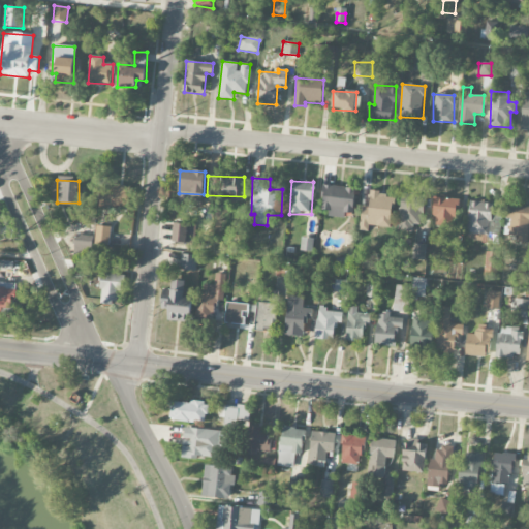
[(128,211),(131,188),(102,184),(99,207),(128,211)]
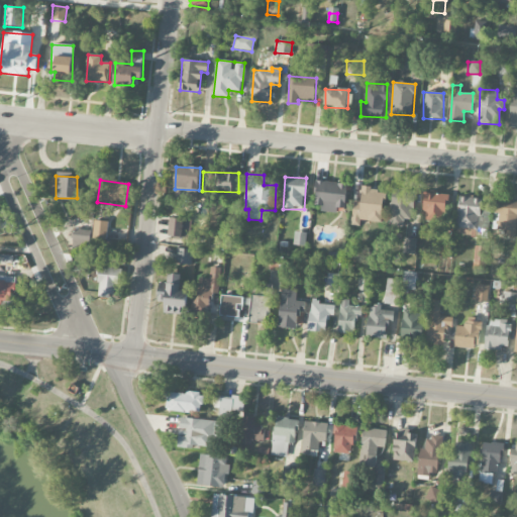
[(313,209),(337,212),(337,208),(344,209),(347,185),(316,181),(313,209)]
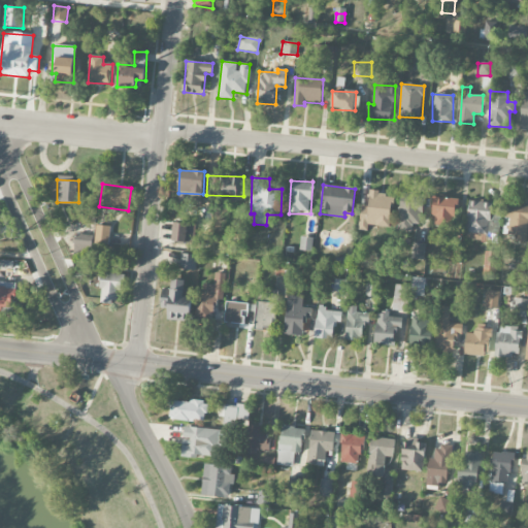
[(390,227),(393,195),(370,193),(369,206),(361,206),(359,230),(367,231),(368,225),(390,227)]
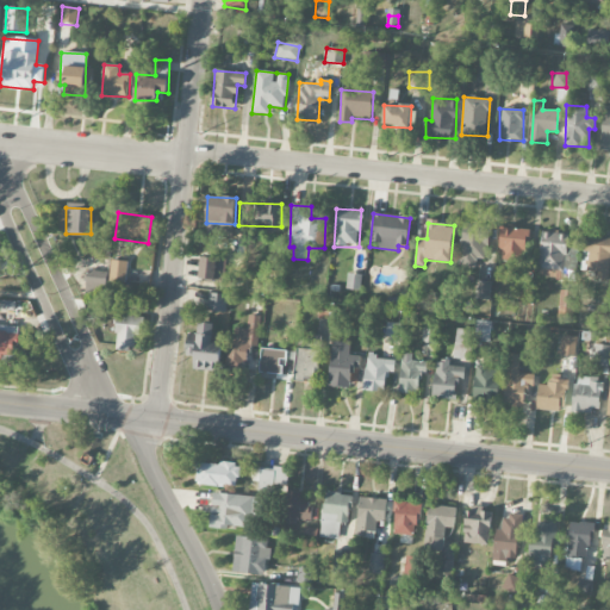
[(475,267),(477,259),(487,260),(489,224),(462,223),(460,267),(475,267)]
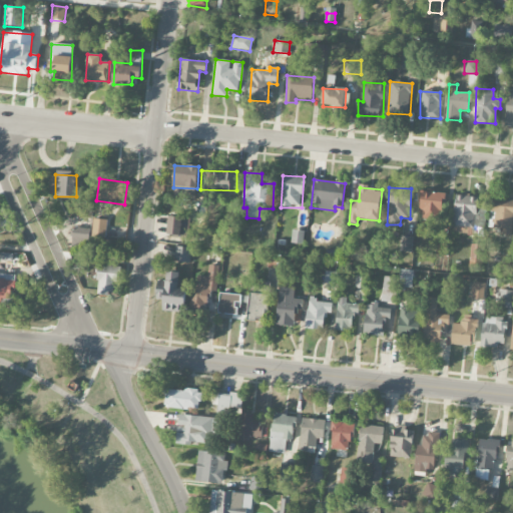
[(422,190),(420,209),(423,210),(422,218),(441,220),(444,193),(422,190)]
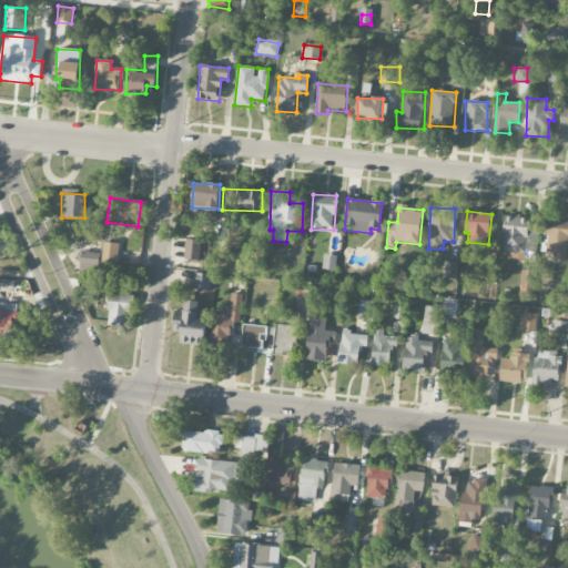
[(501,250),(527,251),(528,217),(503,216),(501,250)]
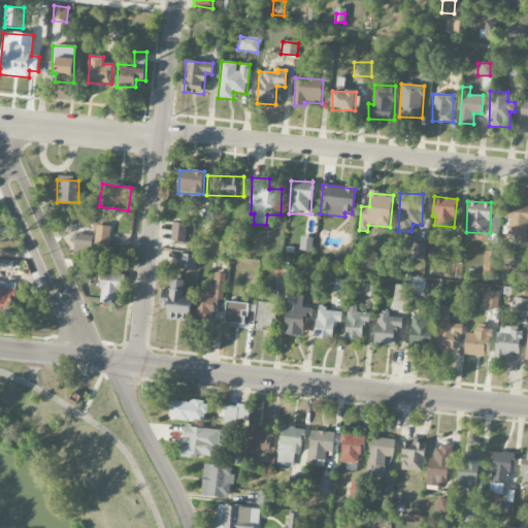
[(508,238),(527,239),(527,226),(527,205),(506,205),(505,218),(509,218),(508,238)]
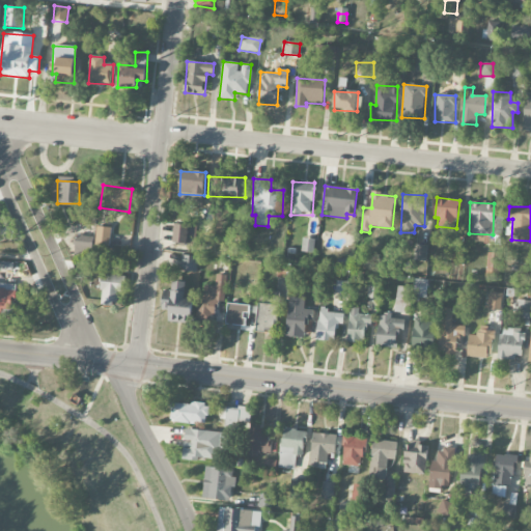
[(195,245),(196,226),(174,225),(173,244),(195,245)]
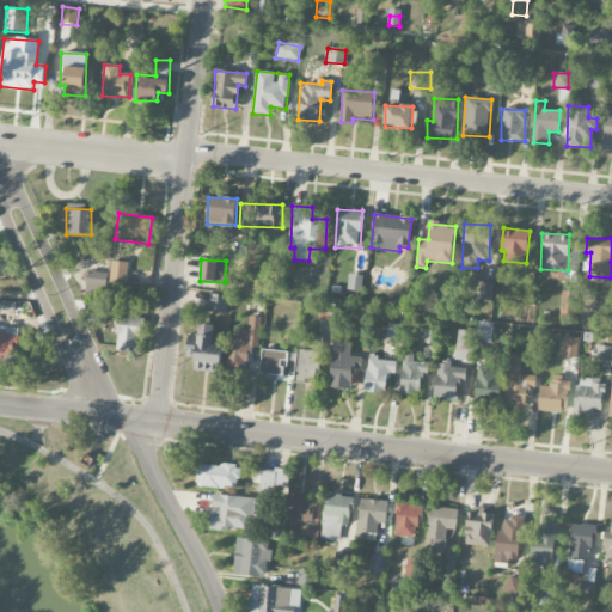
[(110,283),(127,285),(127,262),(111,262),(110,283)]
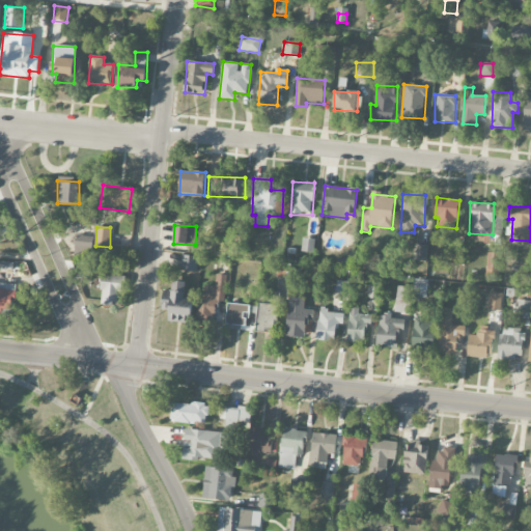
[(75,258),(92,259),(93,238),(76,236),(75,258)]
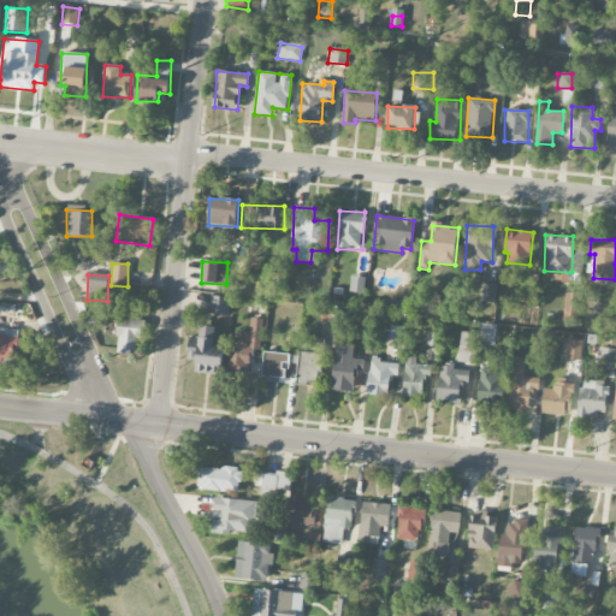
[(350,292),(363,292),(365,278),(351,277),(350,292)]
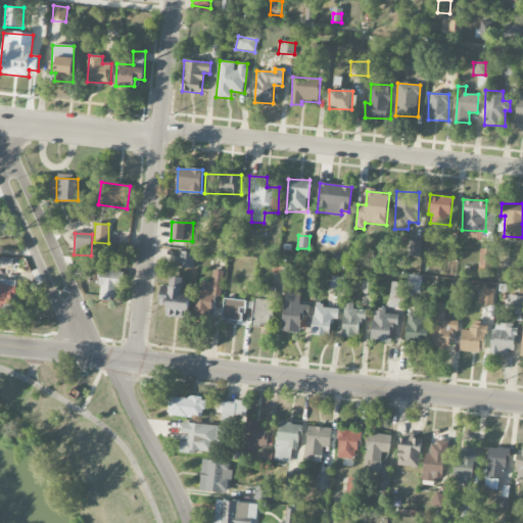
[(421,257),(421,241),(409,241),(409,257),(421,257)]
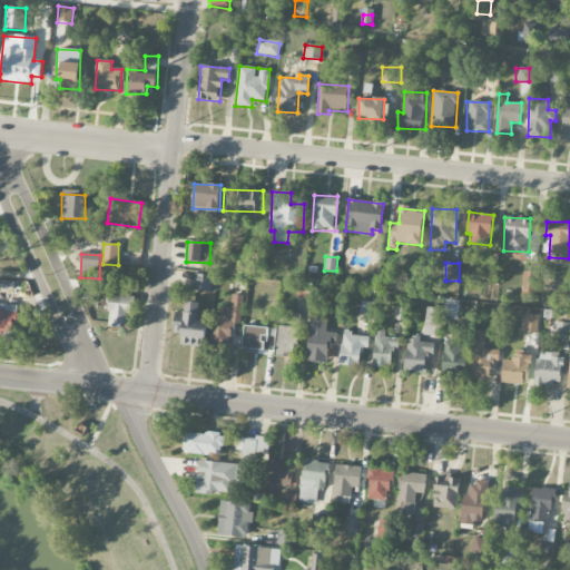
[(537,296),(537,266),(521,266),(520,296),(537,296)]
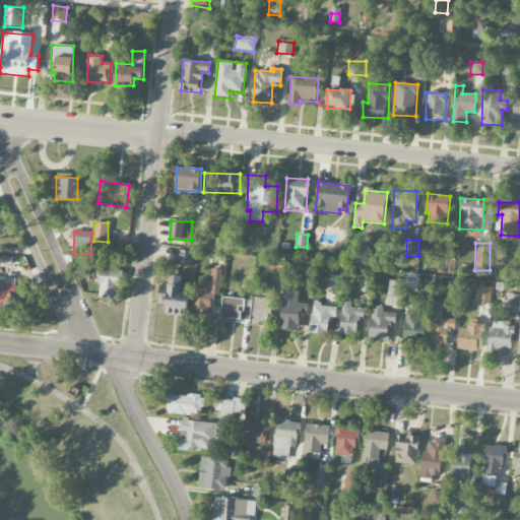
[(193,267),(194,251),(178,251),(177,266),(193,267)]
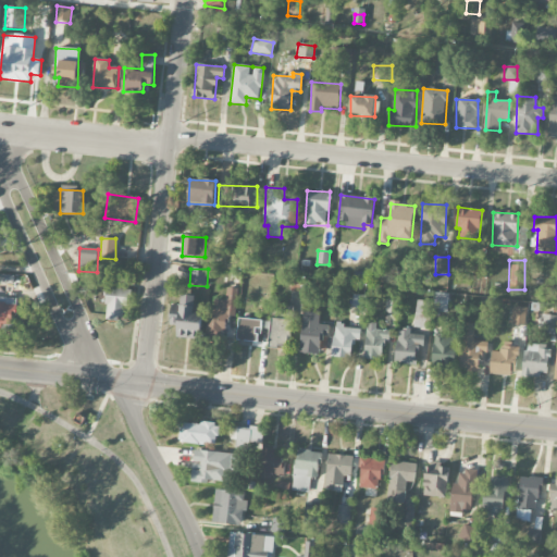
[(128,289),(108,288),(104,319),(126,321),(128,289)]
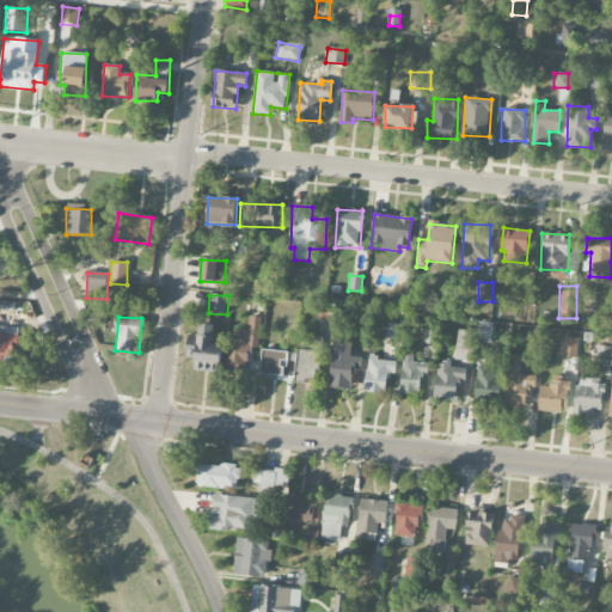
[(259,349),(261,318),(249,317),(248,330),(236,330),(234,343),(228,342),(226,371),(246,372),(249,348),(259,349)]
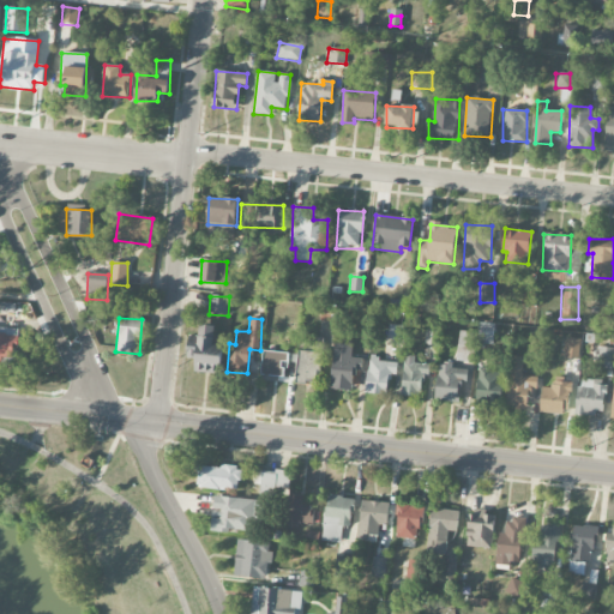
[(495,324),(480,323),(479,344),(494,345),(495,324)]
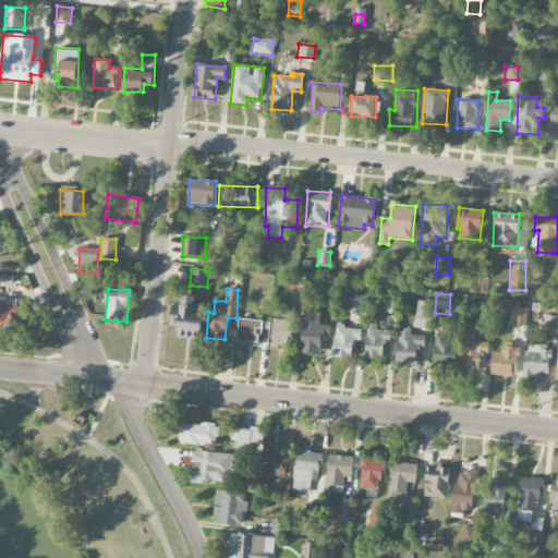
[(179,327),(177,338),(201,341),(204,314),(194,313),(196,298),(182,295),(180,313),(171,312),(170,326),(179,327)]
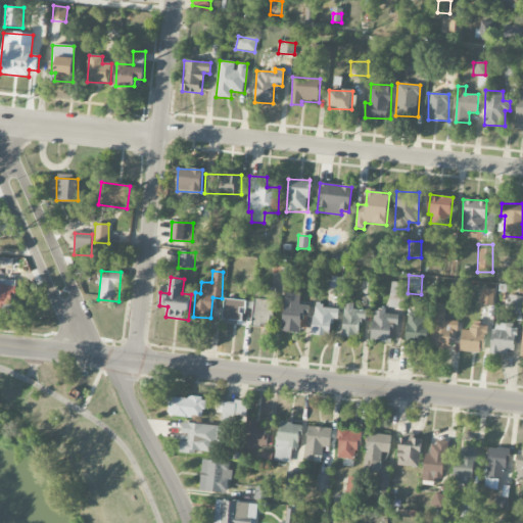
[(16,282),(0,279),(0,314),(0,315),(2,303),(13,305),(16,282)]
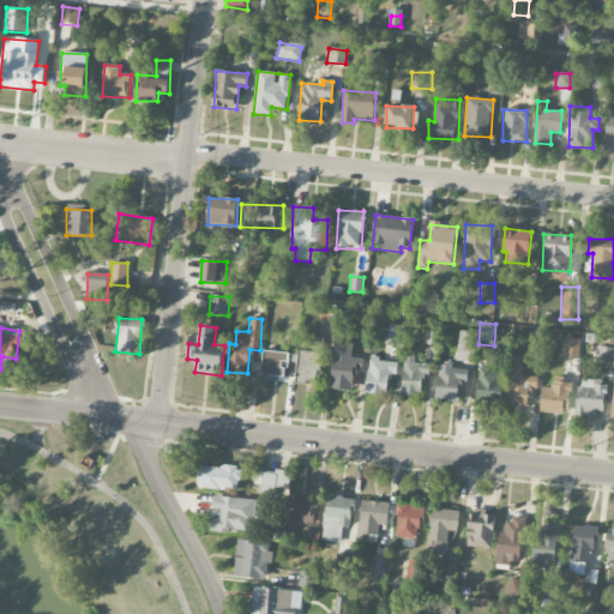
[(437,345),(438,329),(427,329),(426,344),(437,345)]
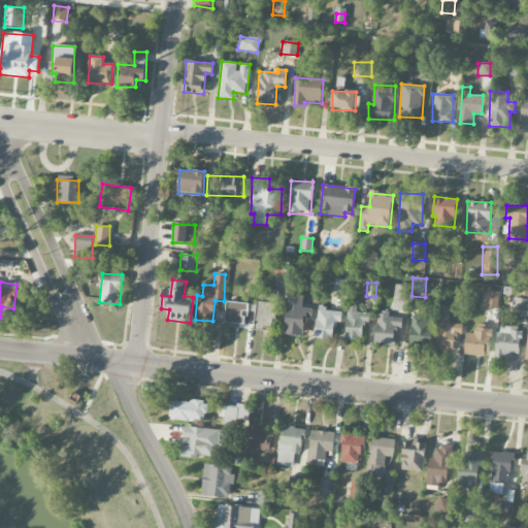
[(408,286),(394,286),(393,311),(407,311),(408,286)]
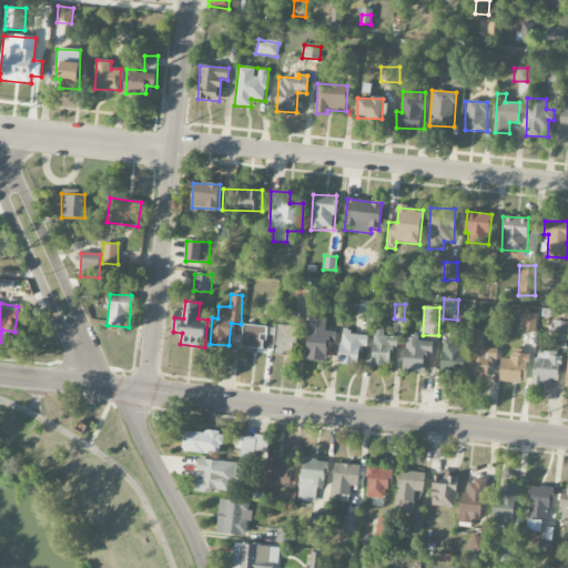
[(273,354),(294,357),(301,313),(280,310),(273,354)]
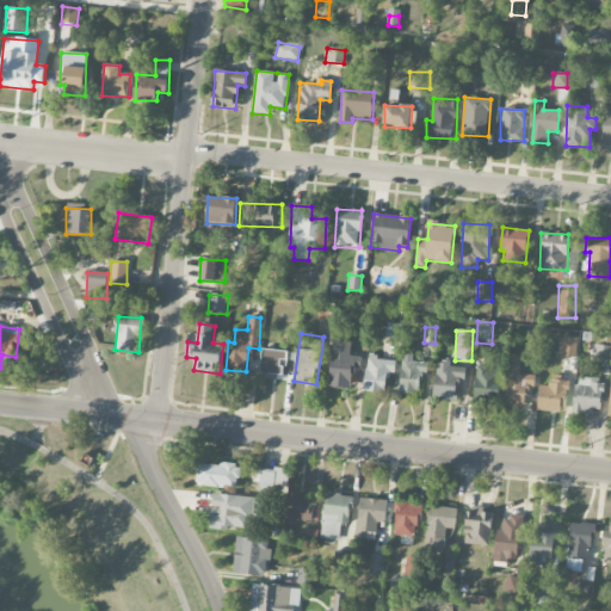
[(560,356),(582,358),(584,339),(562,338),(560,356)]
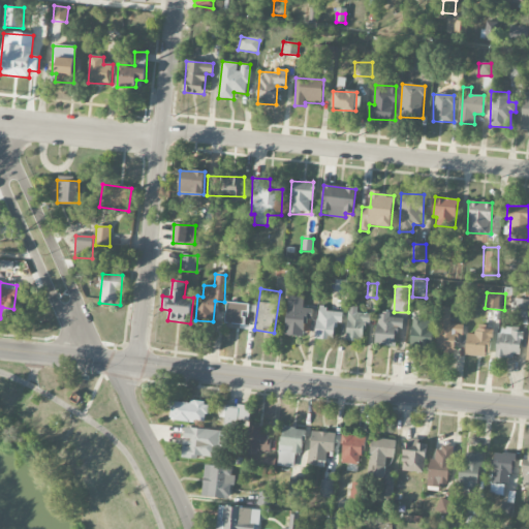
[(305,337),(305,319),(312,319),(312,309),(303,308),(304,298),(287,297),(285,336),(305,337)]
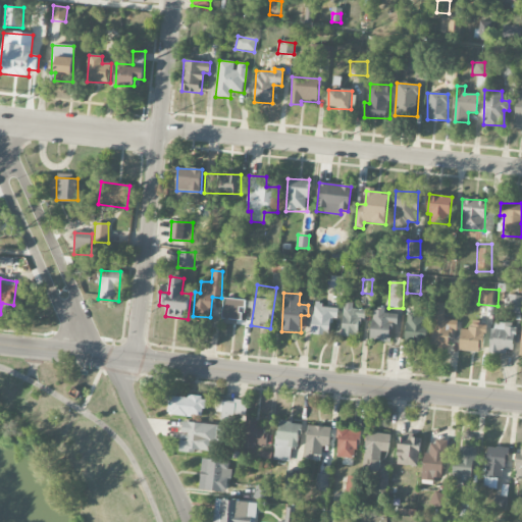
[(521,297),(521,295),(510,295),(508,313),(521,314),(521,297)]
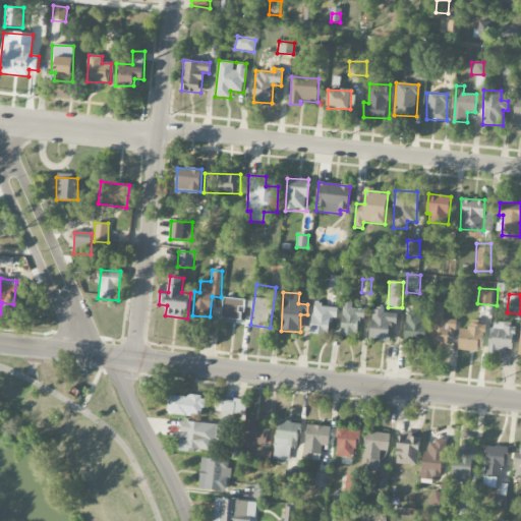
[(243,300),(223,298),(221,323),(240,325),(243,300)]
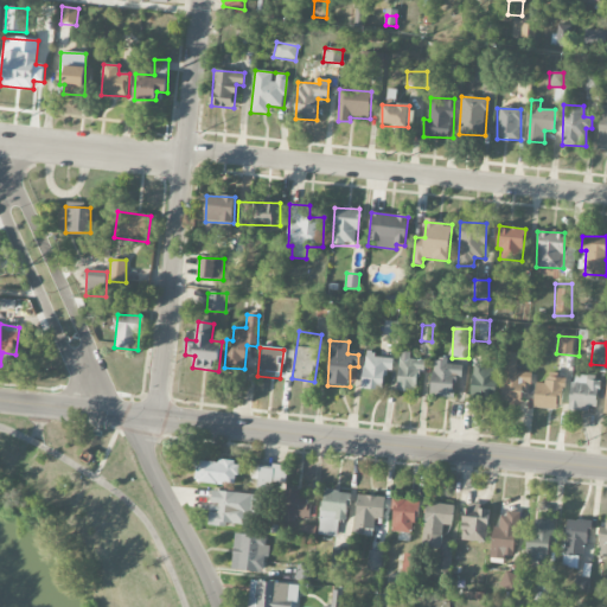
[(416,393),(417,372),(425,374),(425,360),(410,360),(410,352),(400,352),(397,393),(416,393)]
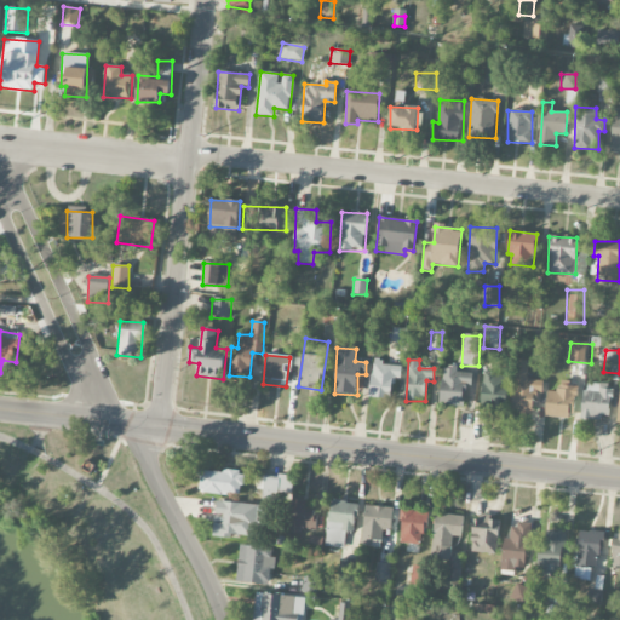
[(543,382),(528,380),(529,361),(516,360),(512,413),(532,414),(534,391),(543,392),(543,382)]
